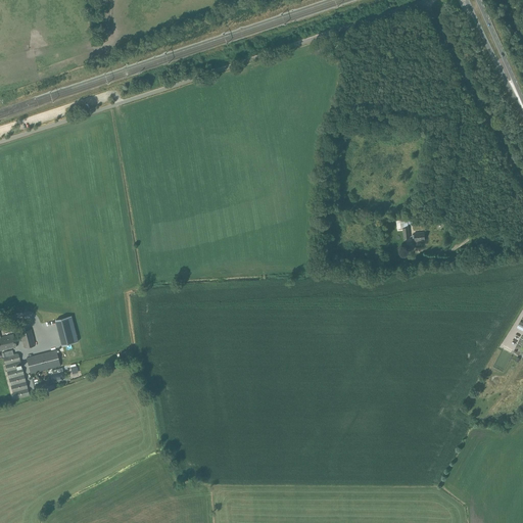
[(412,235),(413,238),(415,238),(415,242),(425,241),(424,232),(414,233),(414,235),(412,235)]
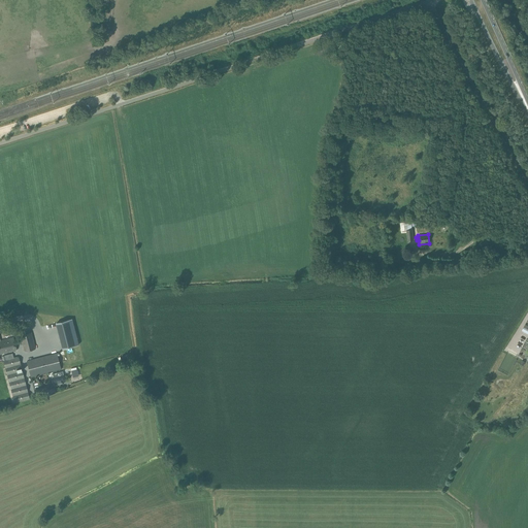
[(62,350),(78,344),(72,319),(55,324),(62,350)]
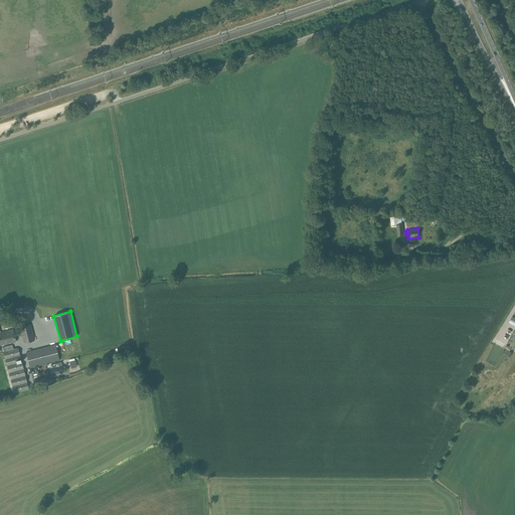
[(23,343),(35,340),(30,324),(19,327),(23,343)]
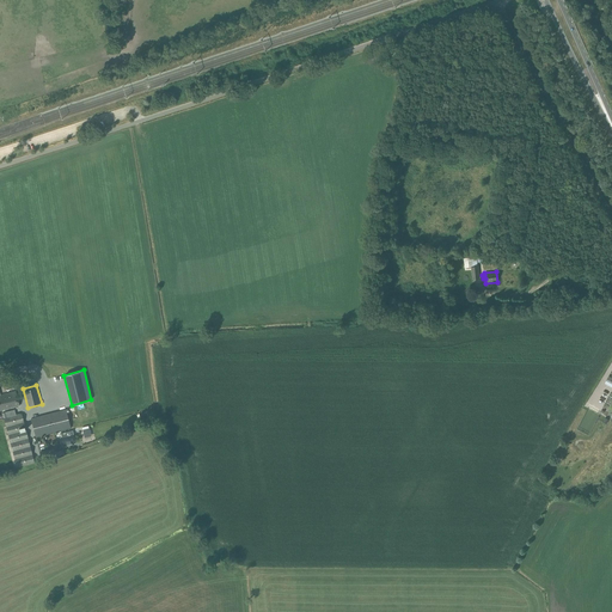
[(0,395),(0,393),(0,410),(19,407),(16,391),(0,395)]
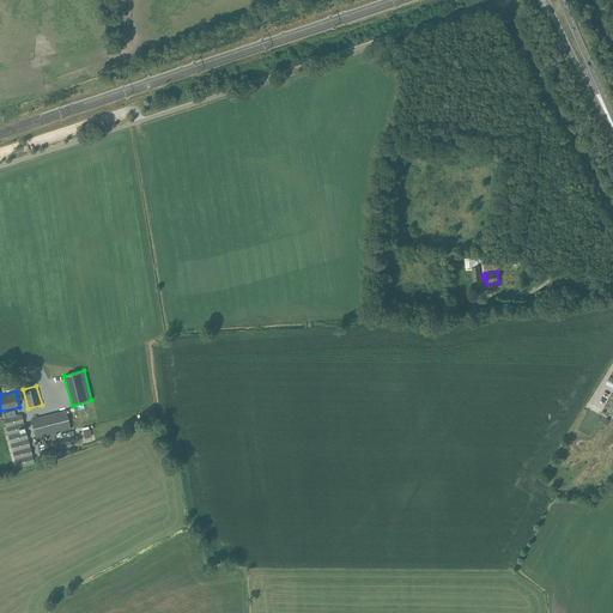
[(66,411),(31,420),(36,438),(71,429),(66,411)]
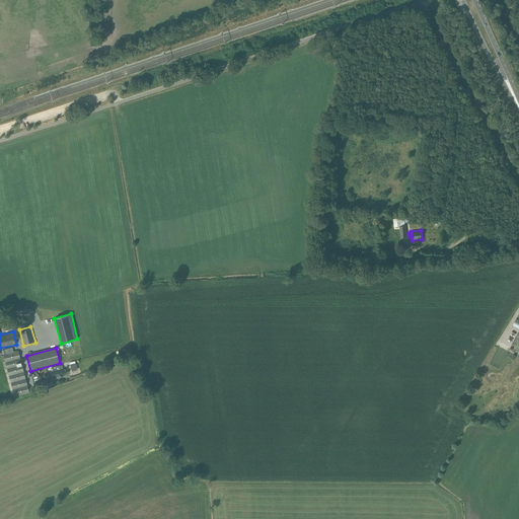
[(14,396),(29,392),(18,351),(5,354),(3,355),(14,396)]
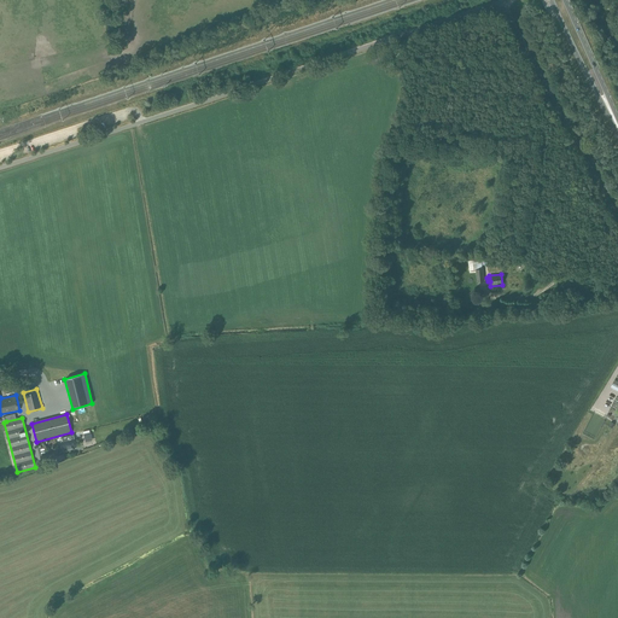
[(74,438),(69,439),(68,436),(59,438),(63,452),(76,448),(74,438)]
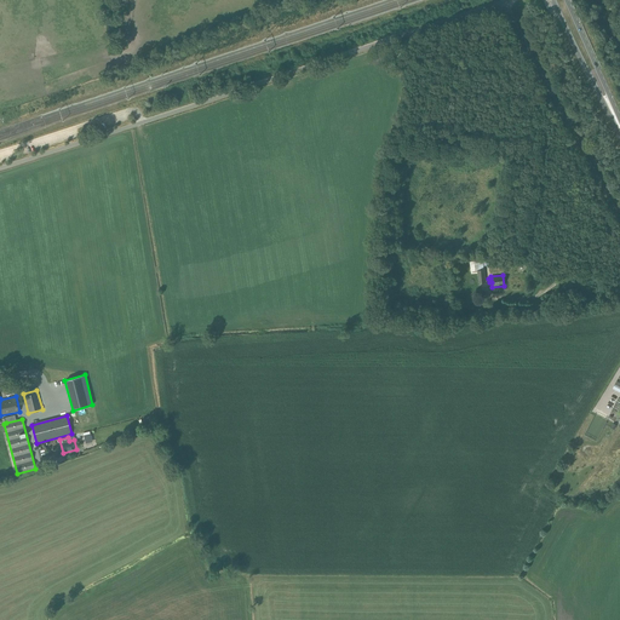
[(41,464),(56,460),(55,454),(40,458),(41,464)]
